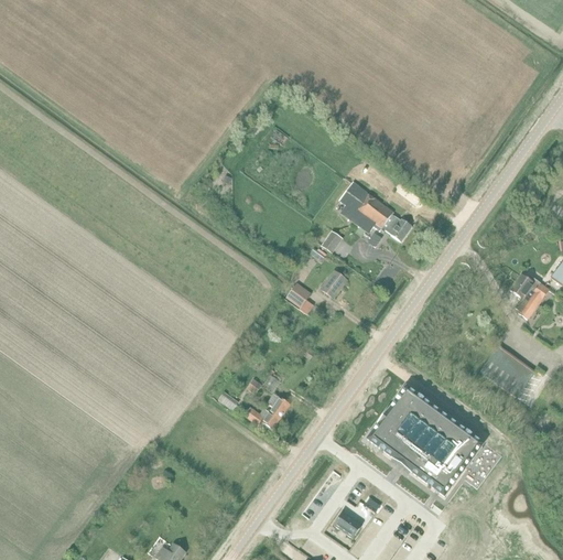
[(354,180),(340,198),(347,204),(342,212),(369,233),(374,226),(381,230),(396,212),(354,180)]
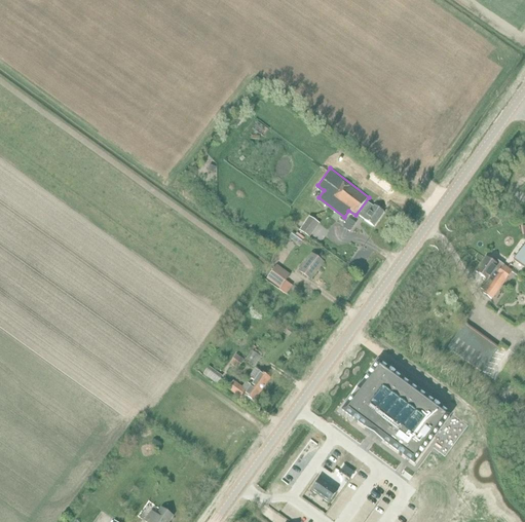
[(369,201),(360,214),(375,225),(385,211),(375,203),(374,206),(369,201)]
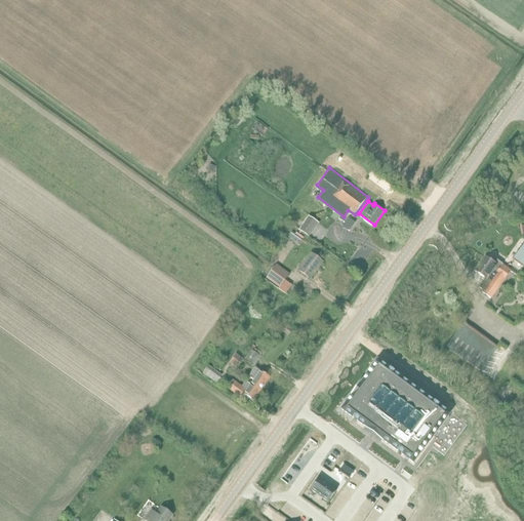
[(310,214),(300,228),(309,234),(319,219),(310,214)]
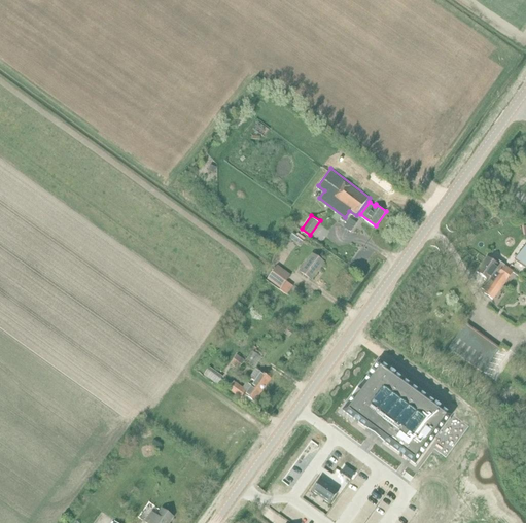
[(350,215),(344,223),(351,229),(357,220),(350,215)]
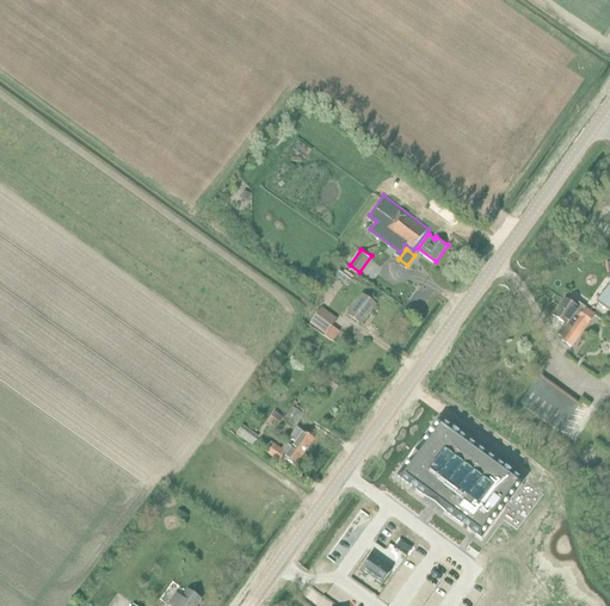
[(609,280),(597,298),(609,307),(609,280)]
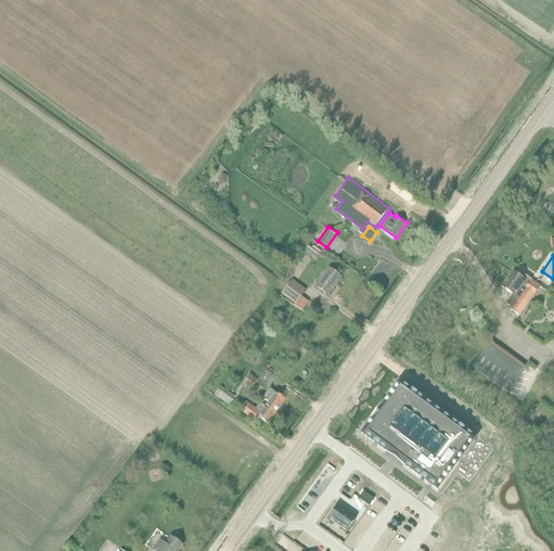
[(332,264),(317,284),(329,293),(343,276),(334,269),(336,267),(332,264)]
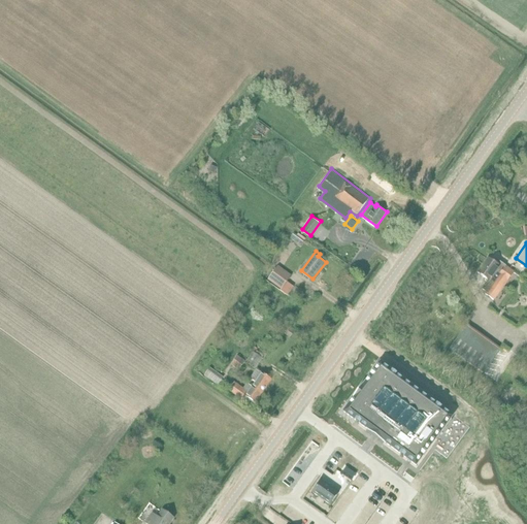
[(506,264),(498,258),(496,260),(489,256),(479,269),(489,277),(483,286),(488,289),(486,291),(494,297),(515,270),(506,264)]
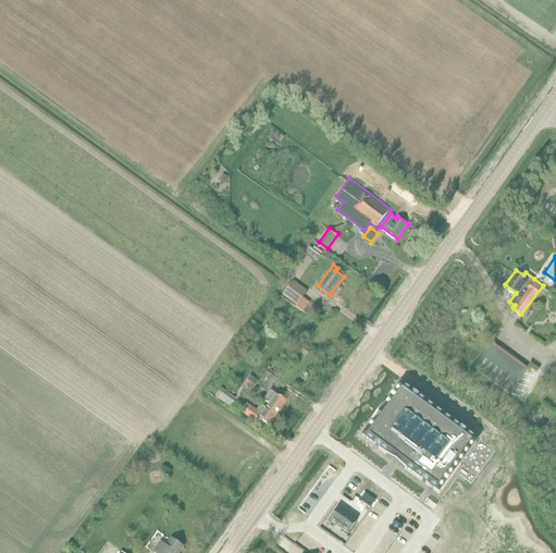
[(308,287),(294,278),(284,292),(305,307),(310,299),(303,294),(308,287)]
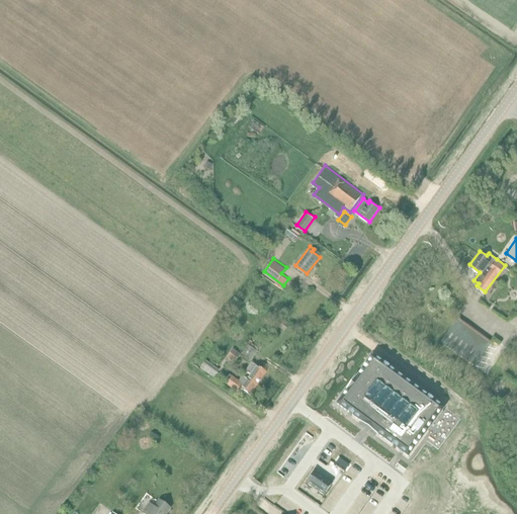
[(285,329),(290,321),(283,316),(278,324),(285,329)]
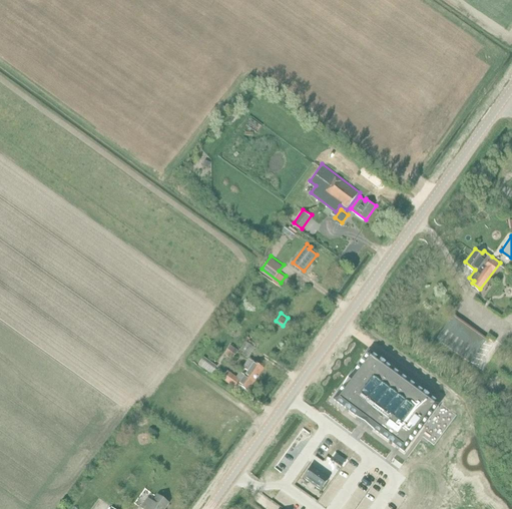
[(454,314),(438,335),(471,359),(486,337),(454,314)]
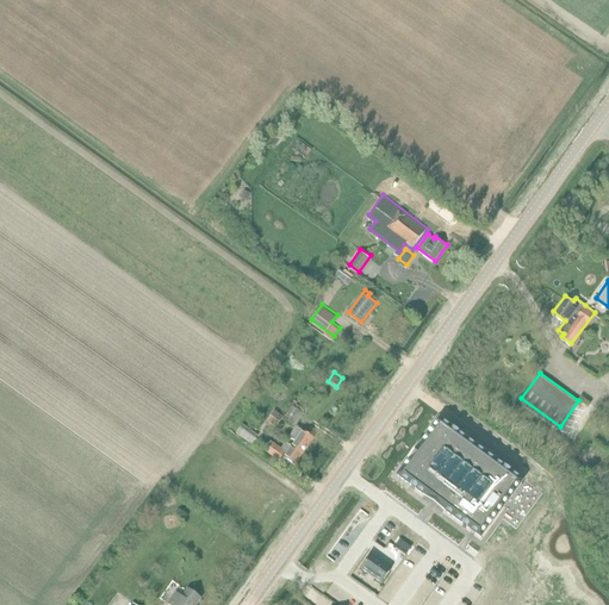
[(294,405),(286,417),(296,423),(304,411),(294,405)]
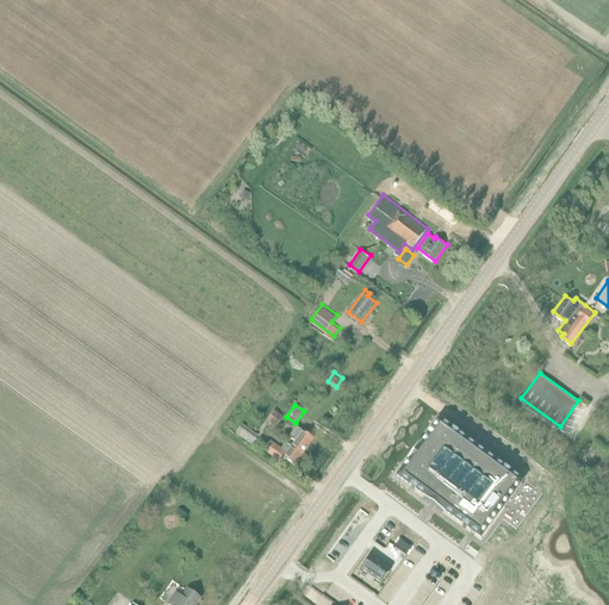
[(277,424),(284,413),(275,407),(268,418),(277,424)]
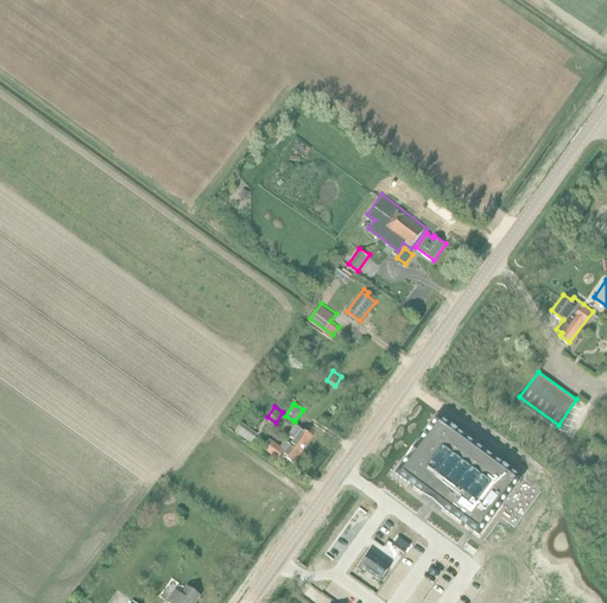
[(408,454),(396,469),(424,489),(422,492),(442,505),(443,502),(480,529),(503,497),(505,499),(520,476),(519,475),(520,473),(437,412),(418,438),(417,437),(406,452),(408,454)]
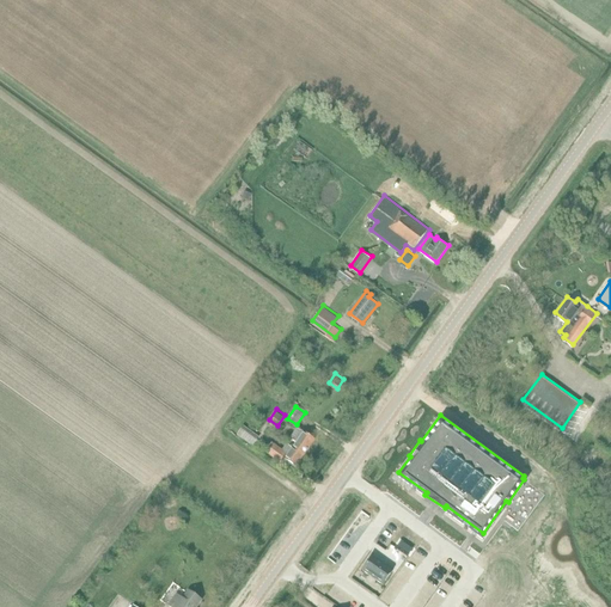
[(238,431),(254,443),(260,434),(244,423),(238,431)]
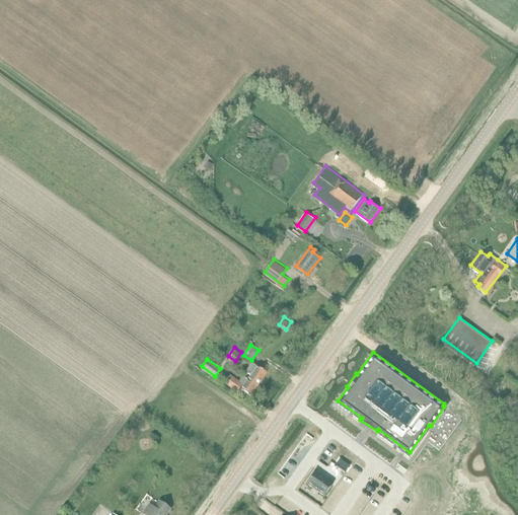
[(252,374),(249,378),(259,384),(268,371),(253,361),(247,371),(252,374)]
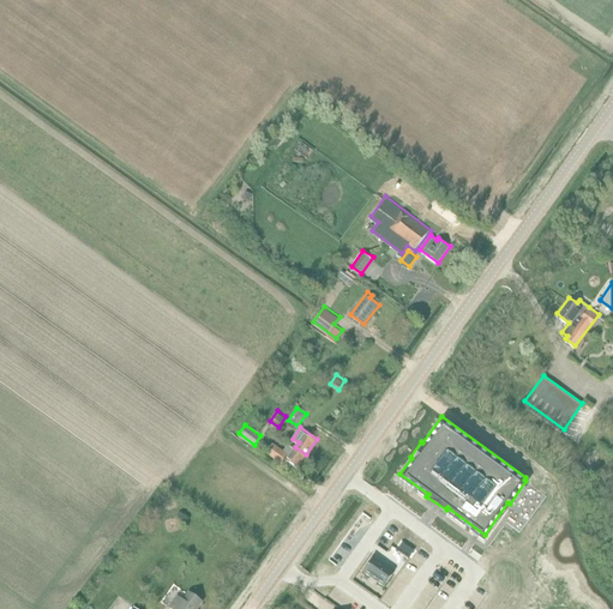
[(306,454),(295,447),(289,444),(284,451),(272,444),(268,451),(280,459),(281,456),(298,466),(306,454)]
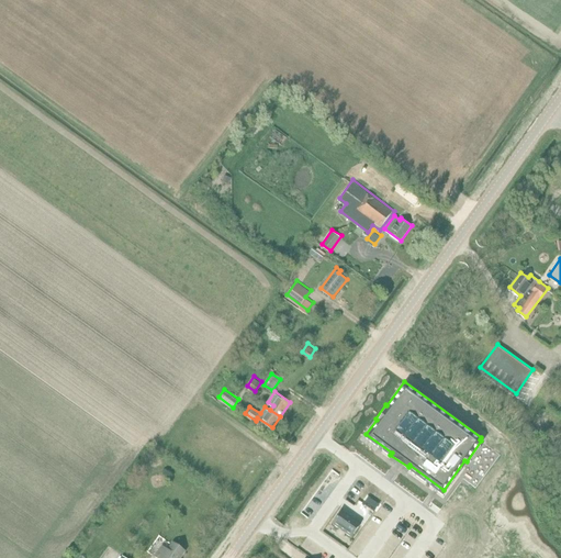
[(334,521),(352,534),(361,522),(343,509),(334,521)]
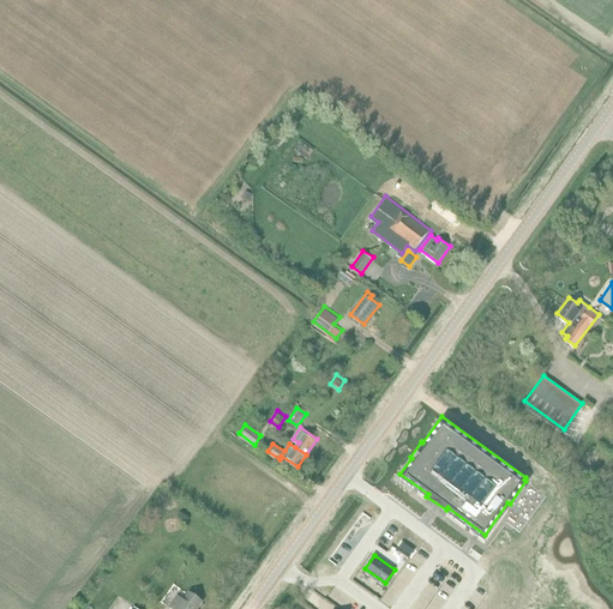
[(179,595),(170,606),(174,608),(198,608),(204,601),(190,591),(185,598),(179,595)]
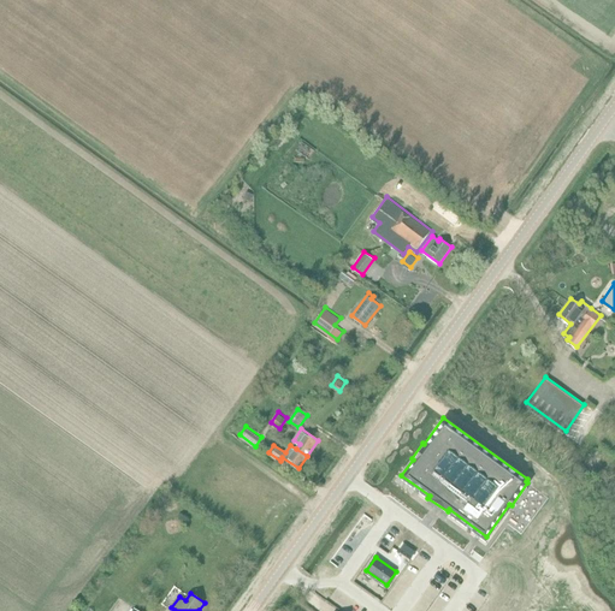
[(429,610),(445,610),(451,604),(439,595),(429,610)]
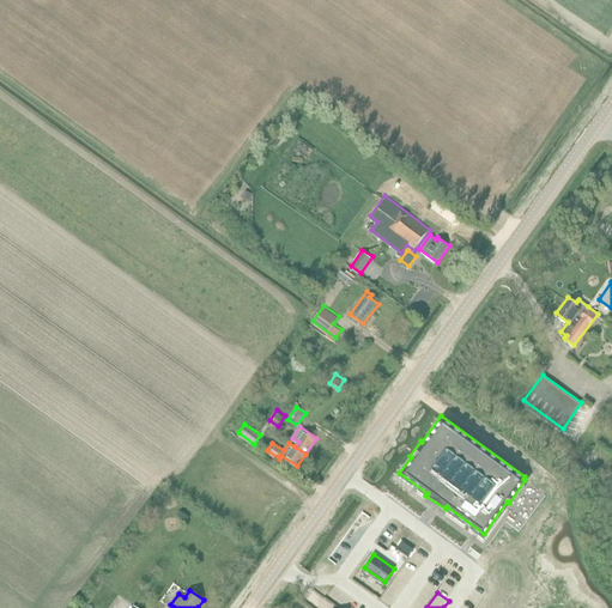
All buildings are outlined.
